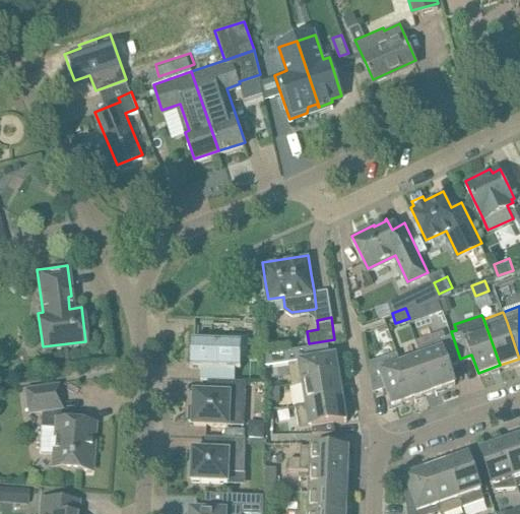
[(415,337),(420,352),(434,389),(456,381),(449,363),(460,359),(451,331),(445,333),(443,328),(415,337)]
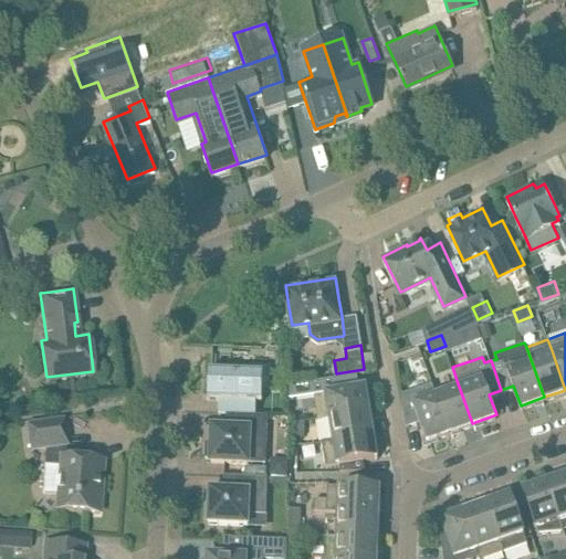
[(208,396),(219,397),(218,409),(226,410),(255,411),(257,397),(262,398),(263,377),(270,377),(270,362),(248,361),(247,368),(209,367),(208,396)]
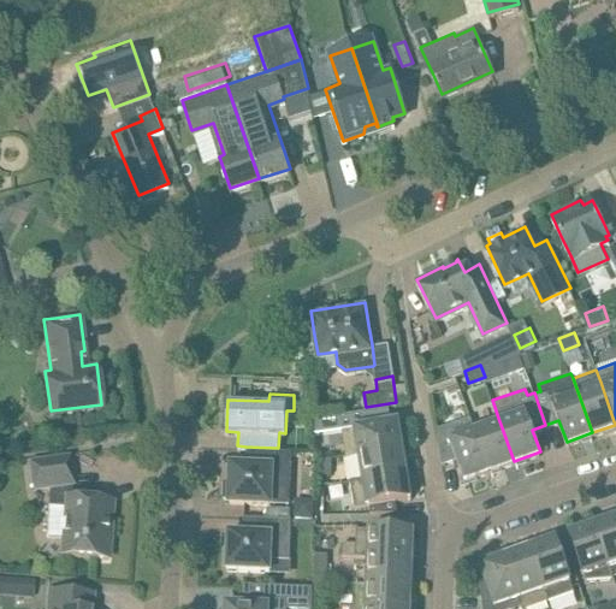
[(366,407),(341,411),(342,425),(341,425),(345,453),(357,451),(403,444),(398,417),(391,418),(389,403),(366,407)]
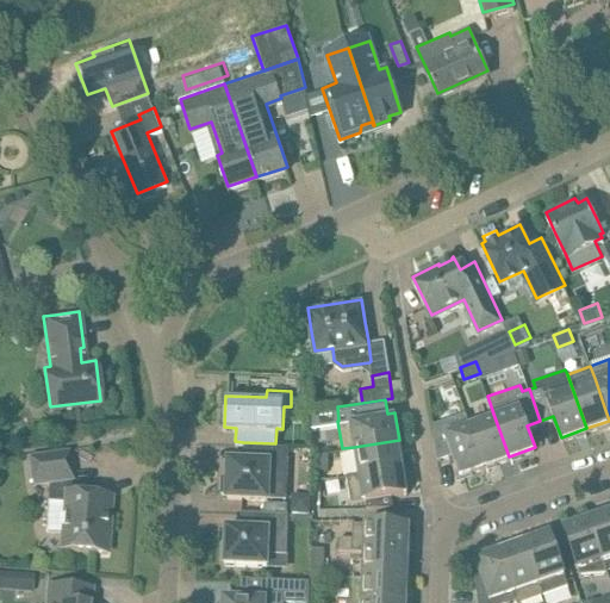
[(452,452),(460,473),(485,465),(470,422),(465,409),(431,422),(437,457),(452,452)]
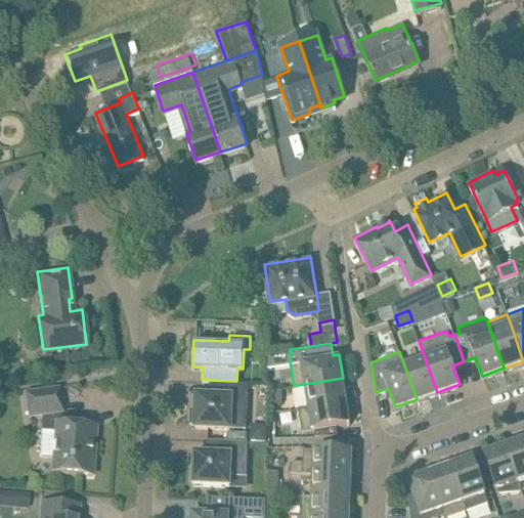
[(424,355),(403,362),(417,399),(437,392),(424,355)]
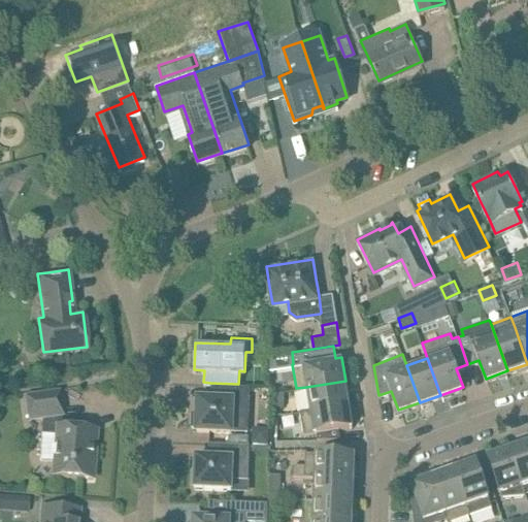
[(306,387),(309,406),(349,400),(345,381),(306,387)]
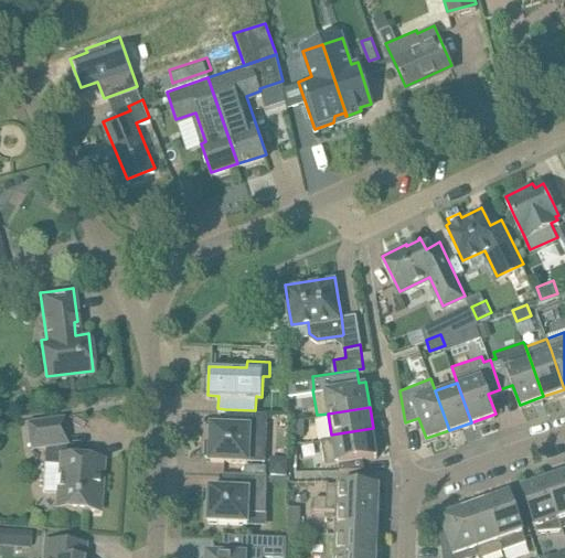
[(266,442),(267,410),(255,410),(225,409),(225,422),(216,422),(215,435),(211,435),(211,439),(206,439),(205,452),(211,452),(211,457),(247,458),(248,441),(266,442)]
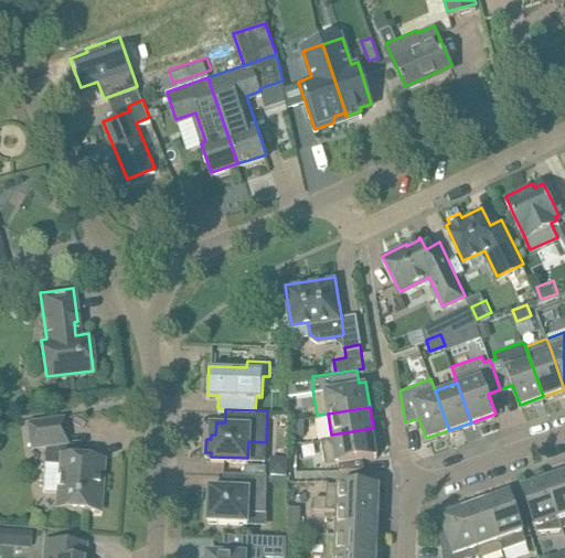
[(56,505),(76,506),(98,507),(100,481),(95,481),(97,455),(62,453),(63,439),(66,439),(63,416),(28,421),(31,444),(45,442),(43,460),(44,460),(42,486),(57,487),(56,505)]
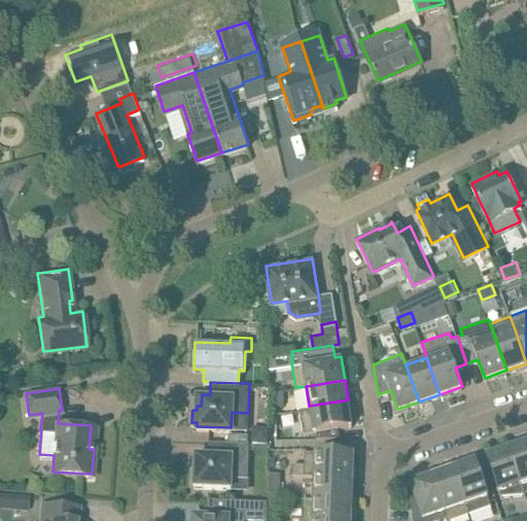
[(272,403),(283,404),(283,389),(272,388),(272,400),(272,403)]
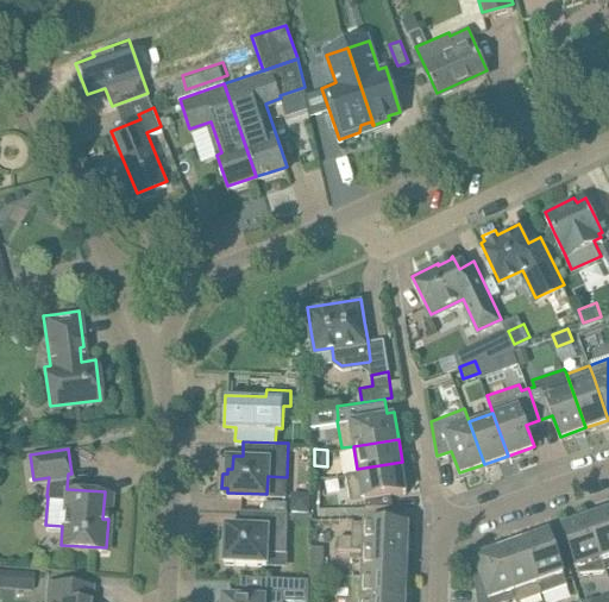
[(402,462),(357,469),(345,471),(350,499),(364,496),(366,505),(393,503),(390,493),(407,489),(402,462)]
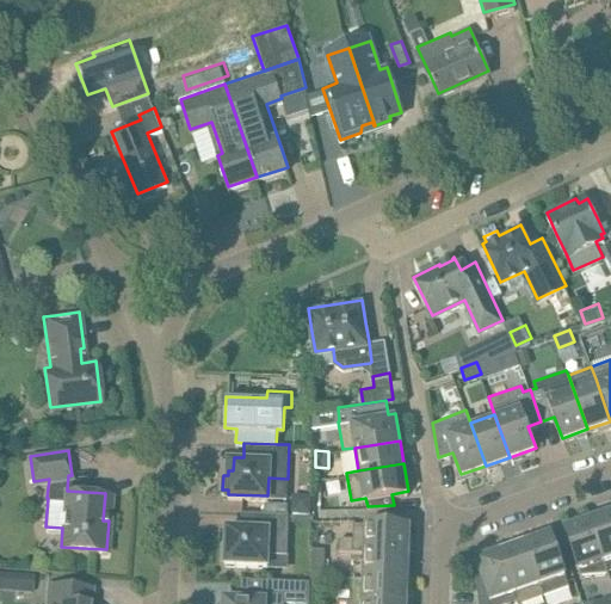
[(292,498),(291,510),(310,511),(312,492),(300,491),(292,498)]
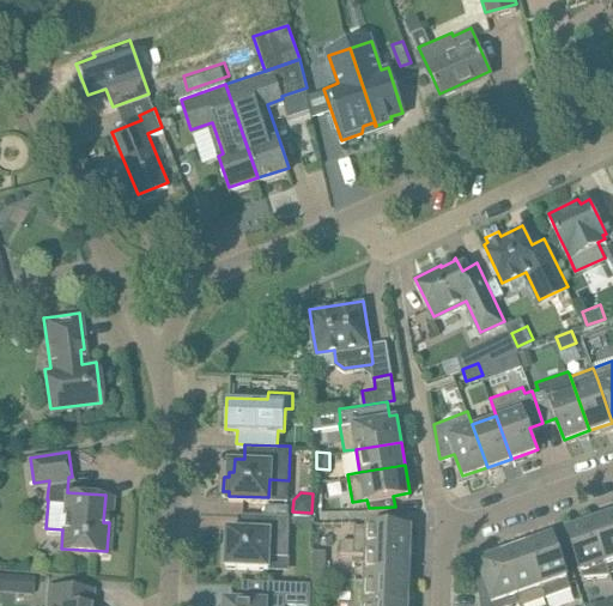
[(612,509),(592,517),(606,561),(612,557),(612,509)]
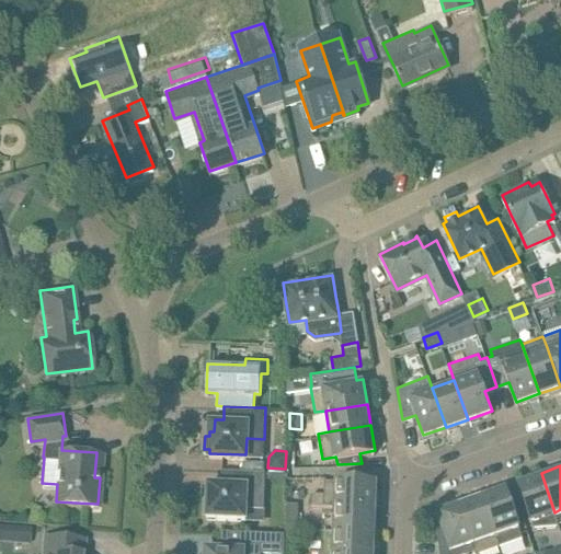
[(207,491),(206,515),(248,517),(248,506),(263,506),(265,469),(221,468),(221,482),(213,481),(213,491),(207,491)]
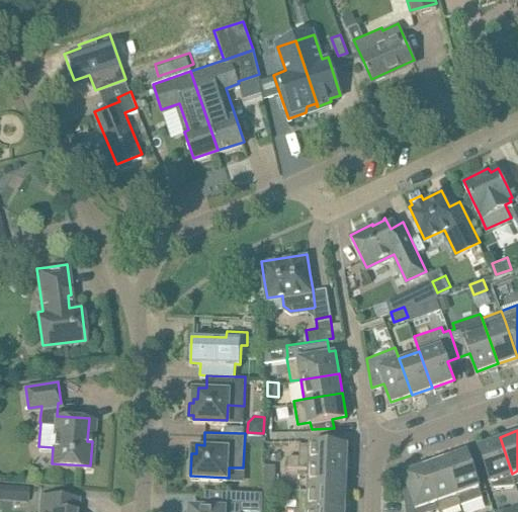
[(512,474),(500,437),(478,444),(491,481),(492,484),(515,483),(512,474)]
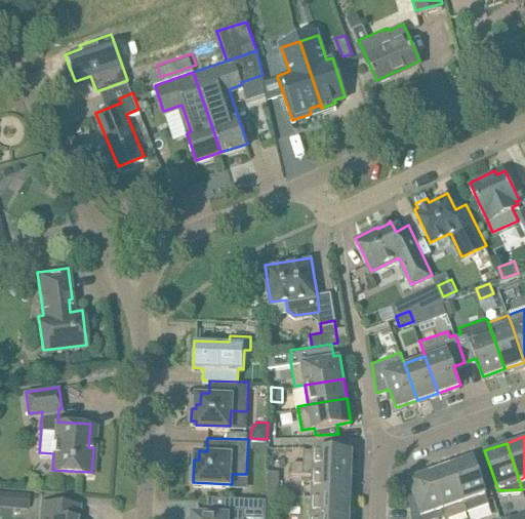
[(291,460),(291,471),(313,472),(312,493),(351,494),(352,473),(353,449),(304,447),(303,461),(291,460)]
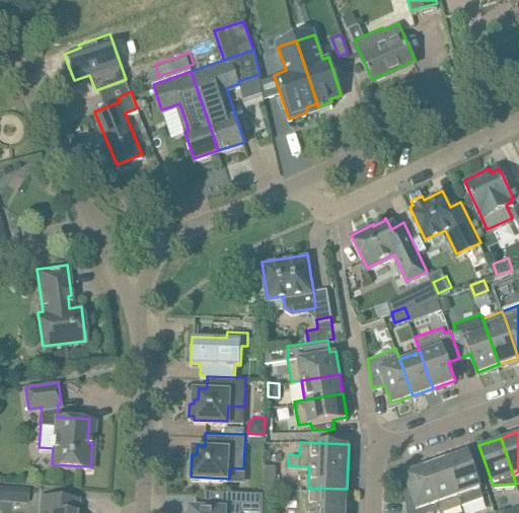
[(467,450),(446,457),(463,503),(484,496),(467,450)]
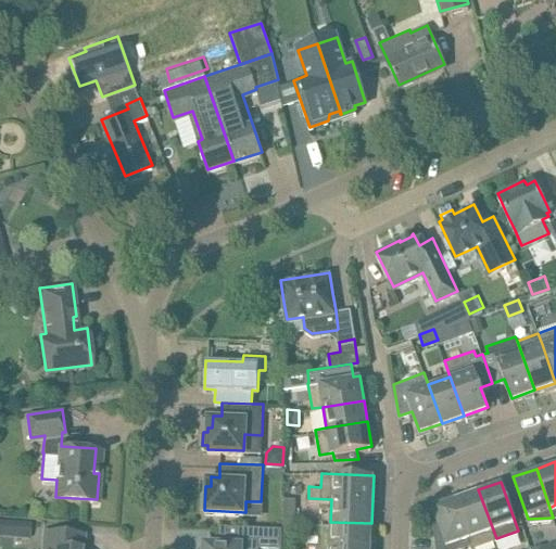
[(478,489),(455,497),(472,547),(496,538),(478,489)]
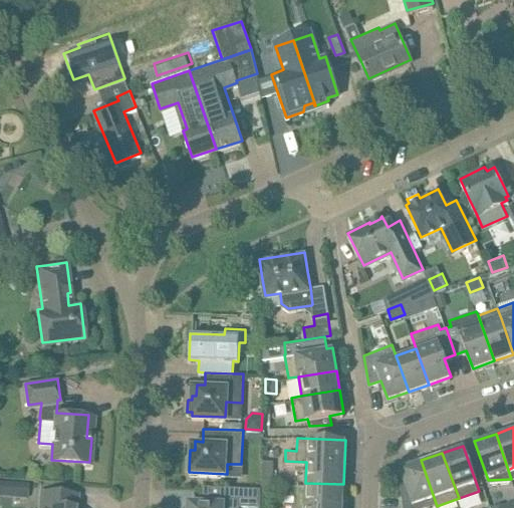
[(261,503),(272,504),(273,459),(262,458),(261,503)]
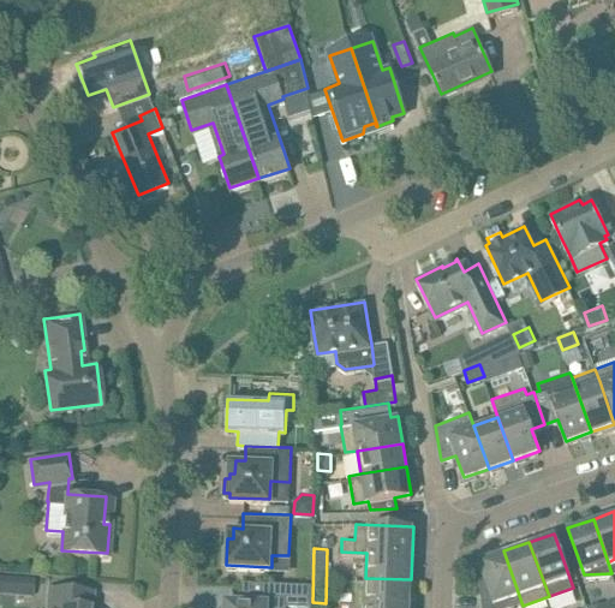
[(523,606),(503,550),(478,560),(485,578),(479,580),(482,607),(501,607),(520,601),(523,606)]
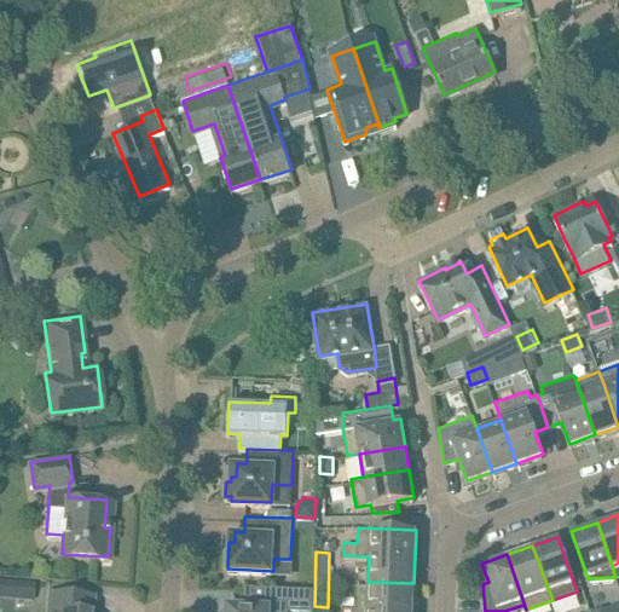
[(0,594),(33,596),(34,578),(0,576),(0,594)]
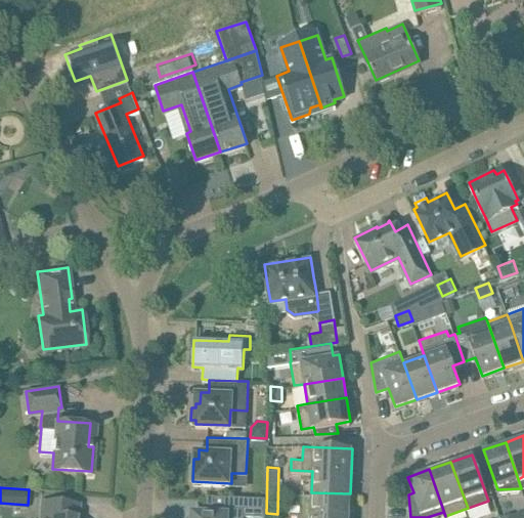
[(311,492),(309,517),(349,517),(350,493),(311,492)]
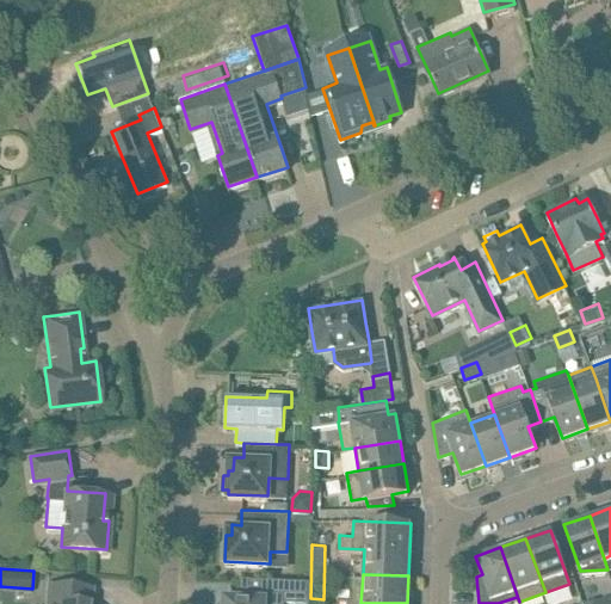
[(283,603),(283,599),(309,601),(310,579),(240,577),(239,596),(224,596),(226,595),(223,595),(223,602),(220,603),(283,603)]
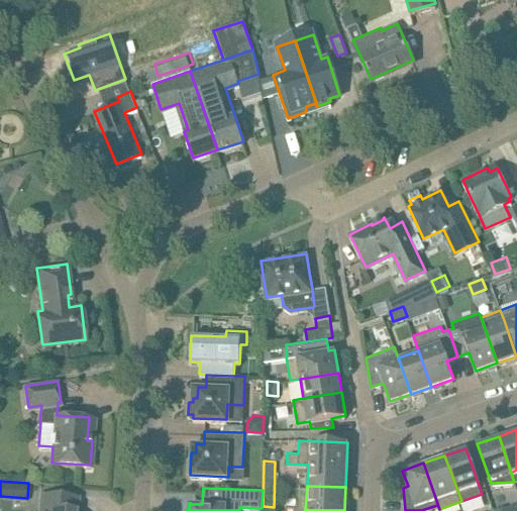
[(76,510),(78,495),(40,492),(38,510),(76,510)]
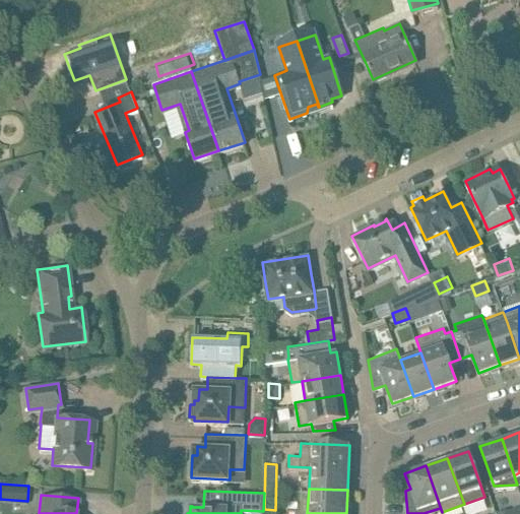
[(497,511),(497,513),(519,513),(519,504),(508,508),(507,506),(497,510),(497,511)]
